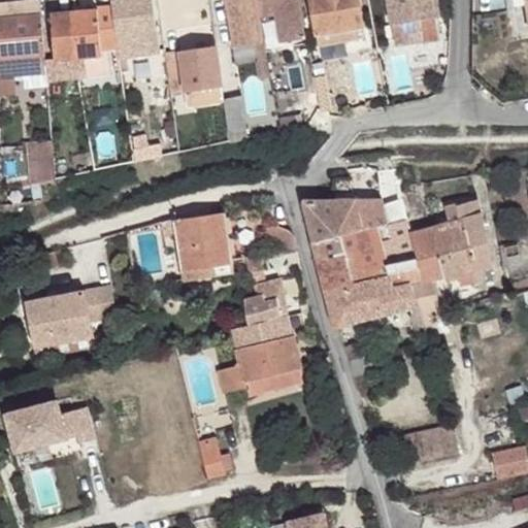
[(117,39),(119,58),(160,52),(152,0),(109,0),(111,8),(117,39)]
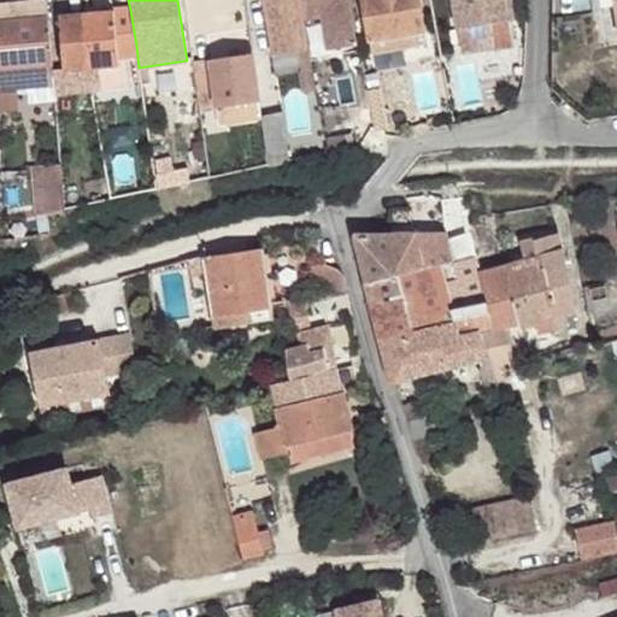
[(262,0),(271,53),(298,48),(303,71),(311,70),(303,21),(299,0),(262,0)]
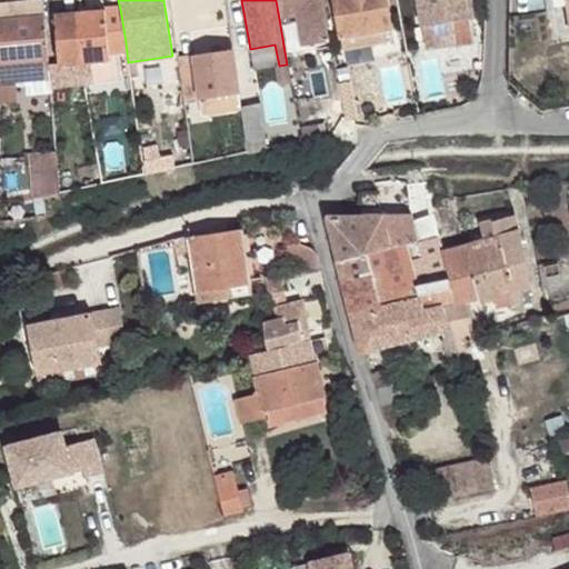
[(276,0),(279,19),(297,17),(301,45),(328,40),(321,0),(276,0)]
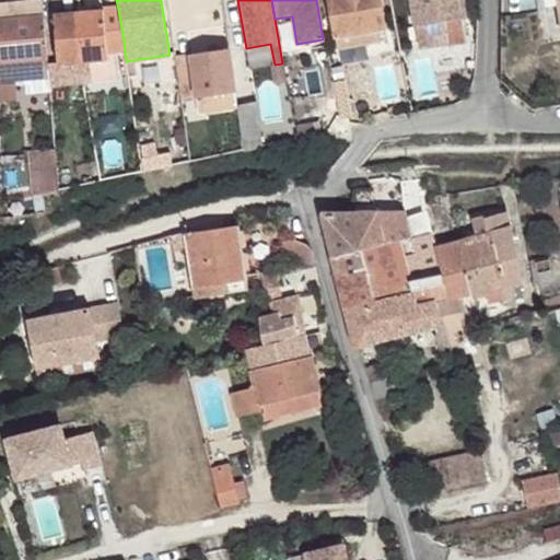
[(389,41),(381,0),(329,0),(339,49),(389,41)]
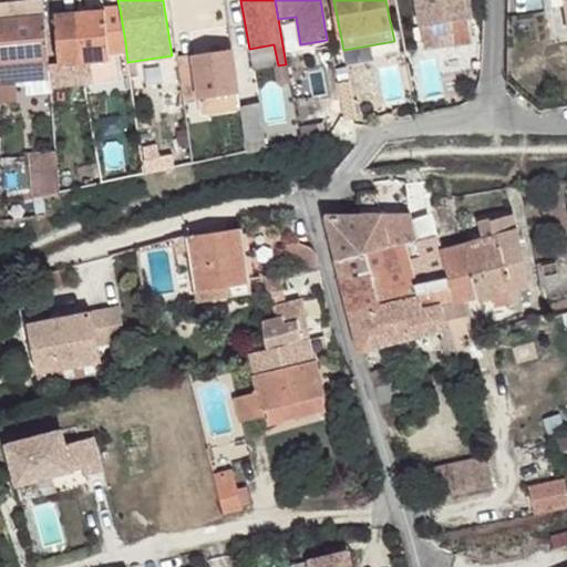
[(472,43),(471,19),(467,0),(416,0),(424,50),(472,43)]
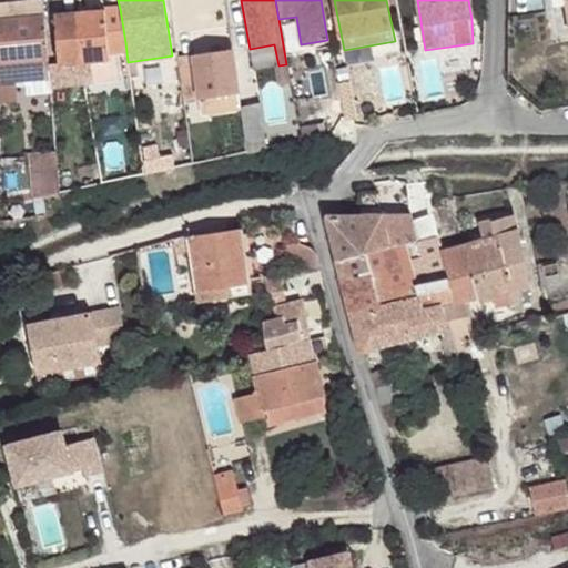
[(565,3),(567,22),(567,0),(551,0),(554,6),(565,3)]
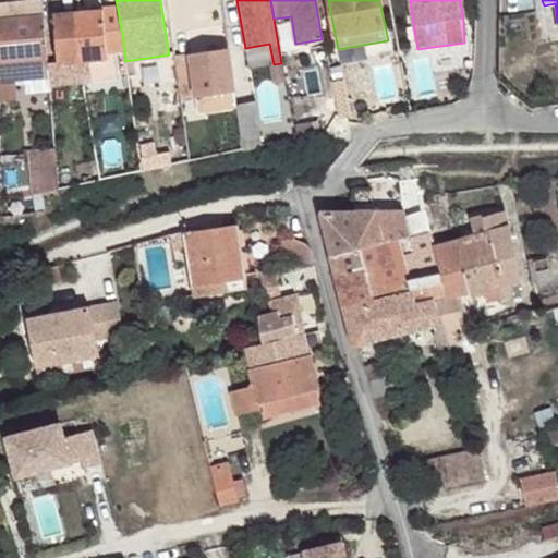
[(48,61),(43,2),(0,5),(0,79),(49,75),(48,61)]
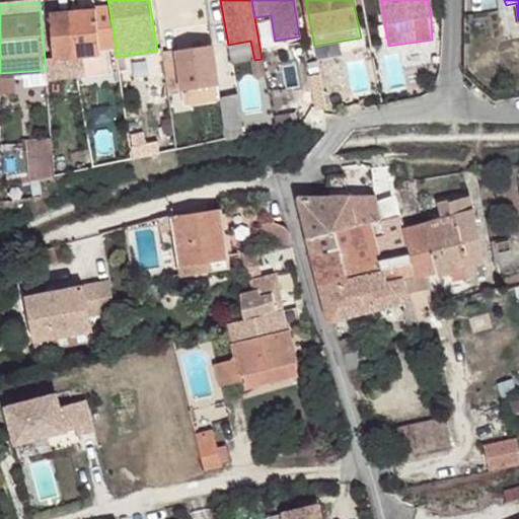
[(115,39),(109,8),(51,13),(55,56),(55,58),(99,55),(98,41),(115,39)]
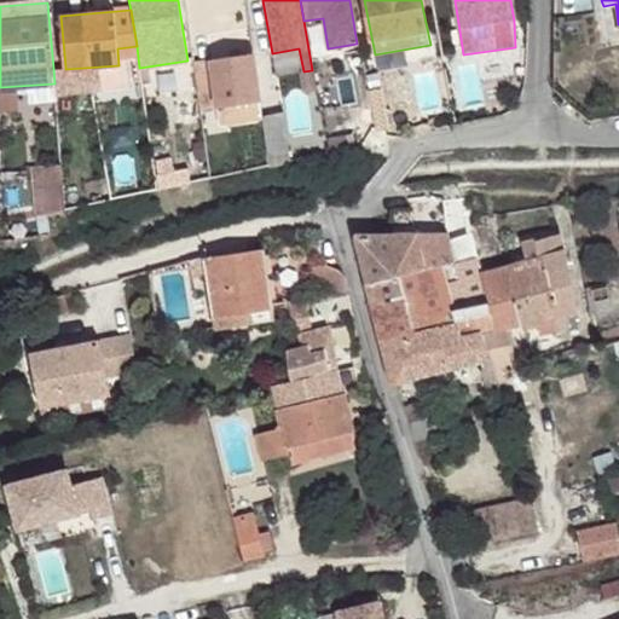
[(260,102),(253,55),(195,63),(201,110),(218,108),(260,102)]
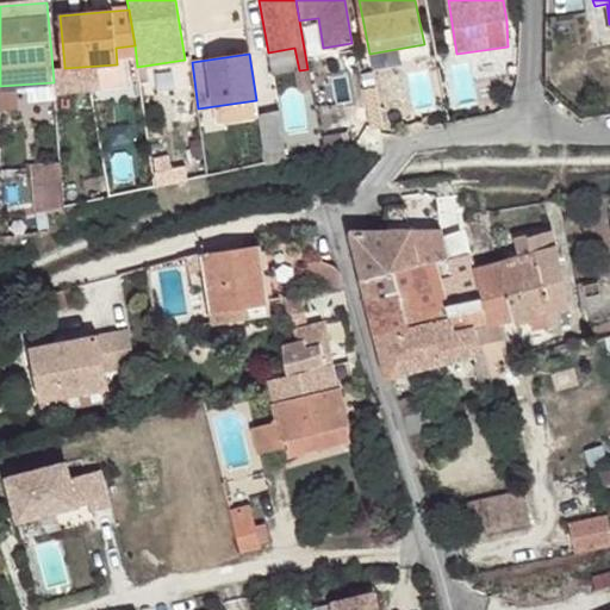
[(118,88),(117,64),(64,68),(64,66),(53,67),(54,82),(54,94),(118,88)]
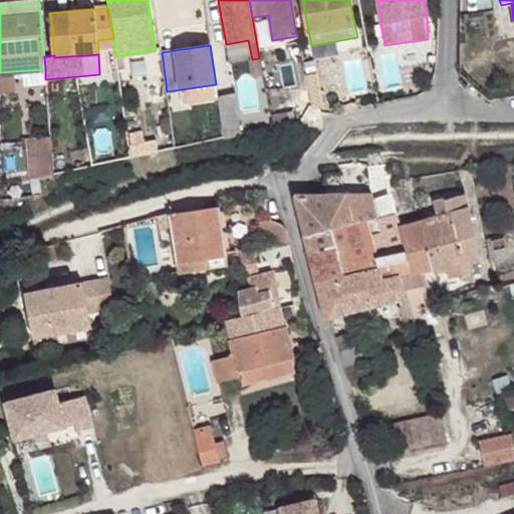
[(249,59),(252,76),(262,74),(259,58),(249,59)]
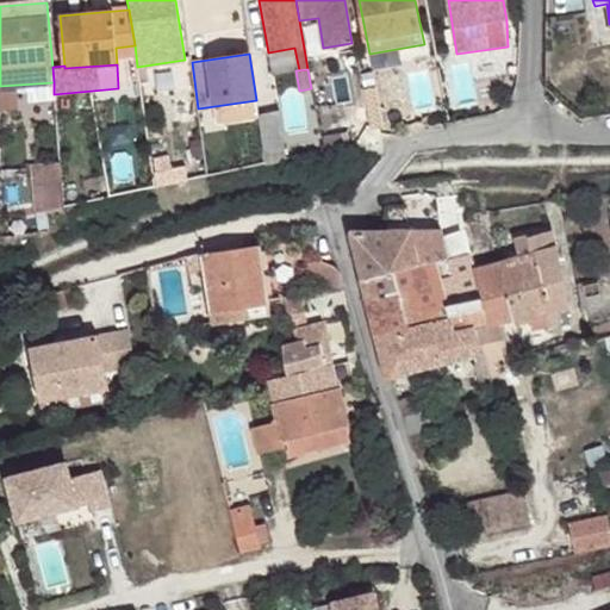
[(259,116),(256,100),(215,106),(217,125),(259,118),(259,116)]
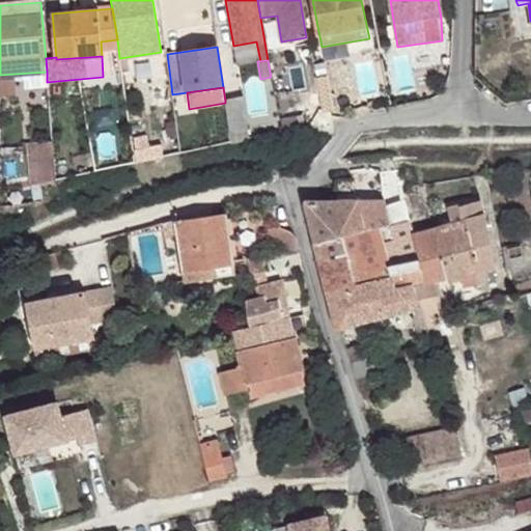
[(298,111),(294,91),(278,94),(281,114),(298,111)]
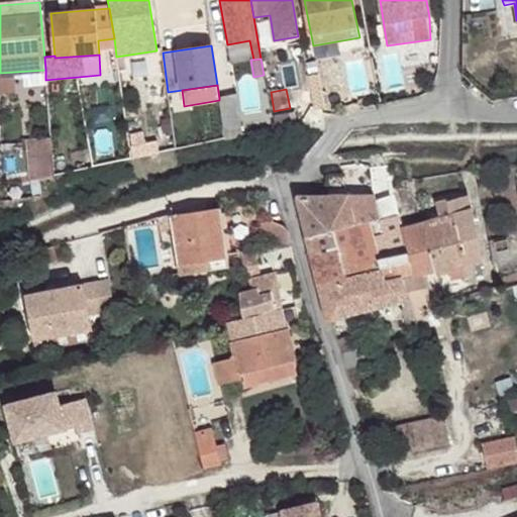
[(386,92),(386,89),(379,90),(381,103),(397,101),(396,91),(386,92)]
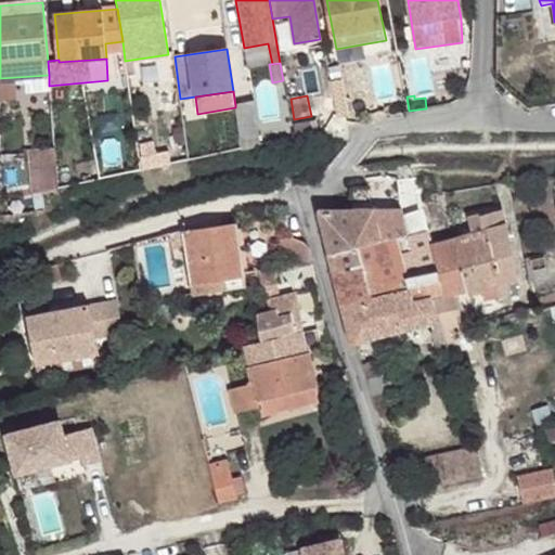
[(235,107),(242,149),(260,144),(255,101),(235,105),(235,107)]
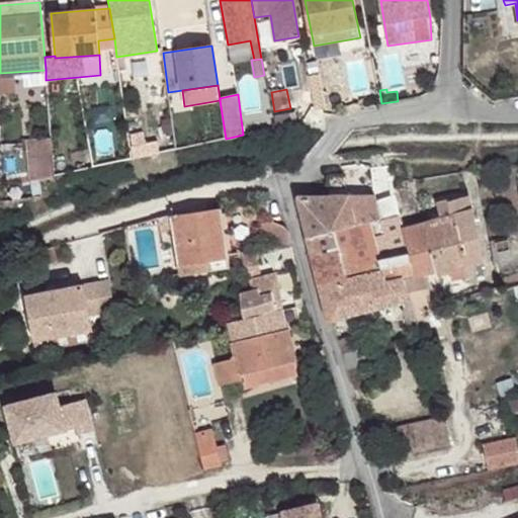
[(274,115),(276,126),(291,123),(289,112),(274,115)]
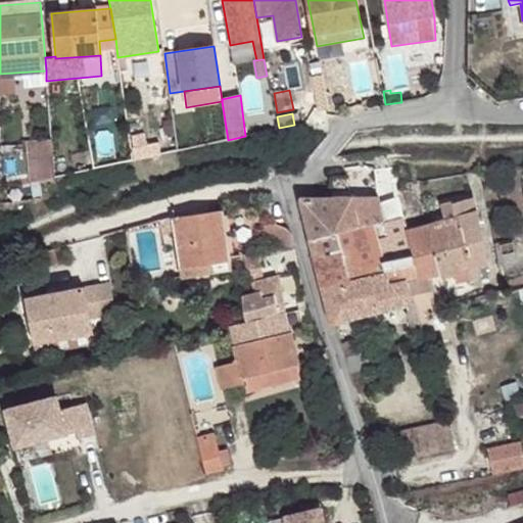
[(135,147),(133,148),(134,160),(149,157),(147,144),(146,145),(144,134),(132,136),(135,147)]
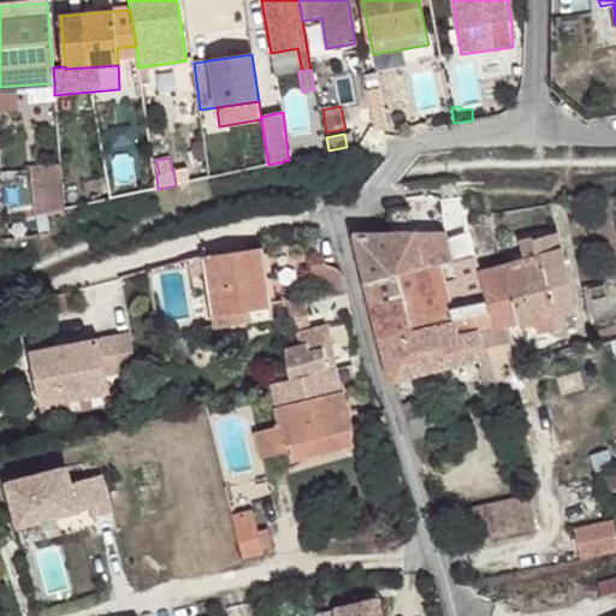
[(34,166),(37,214),(65,209),(60,164),(34,166)]
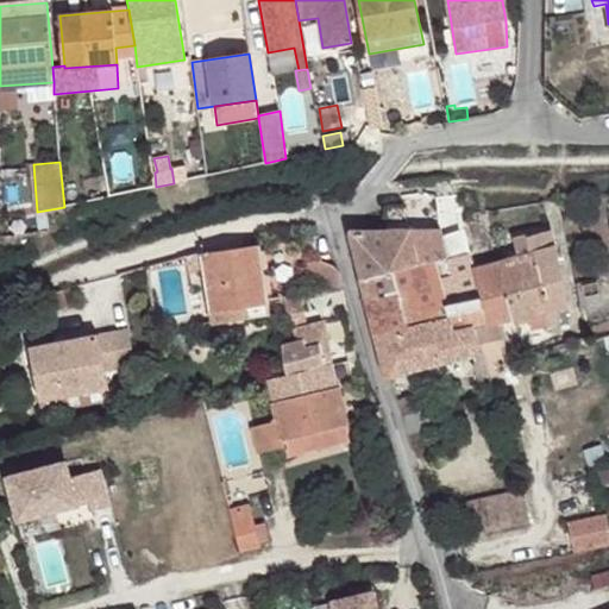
[(419,193),(401,194),(402,206),(419,205),(419,193)]
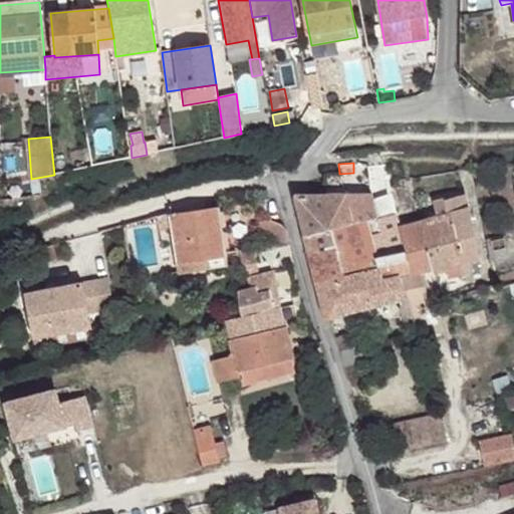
[(294,196),(305,236),(351,230),(343,193),(339,174),(322,174),(323,195),(294,196)]
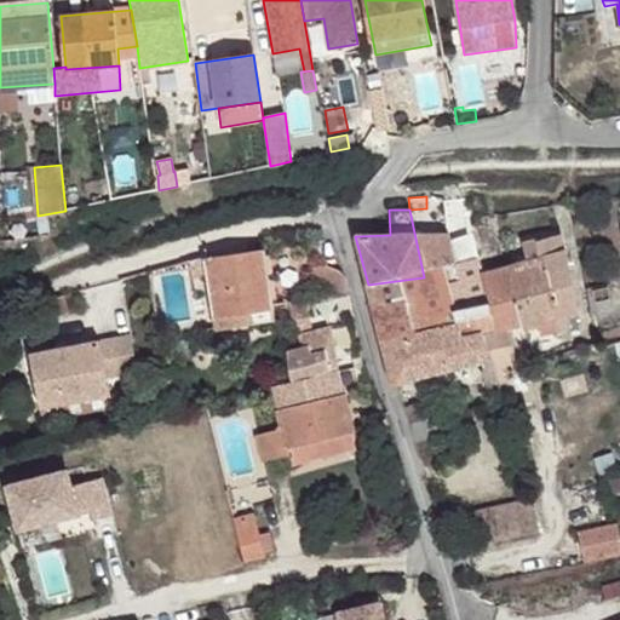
[(472,229),(451,235),(455,259),(446,262),(449,274),(448,279),(458,319),(491,310),(482,274),(472,229)]
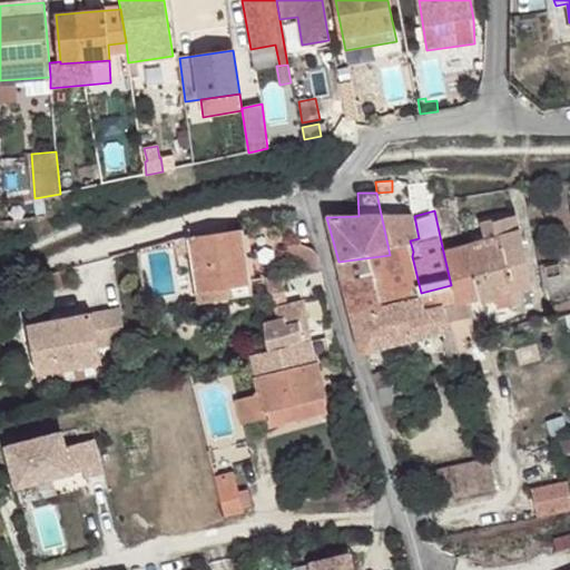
[(381,214),(390,255),(413,252),(410,241),(419,238),(414,216),(414,215),(381,214)]
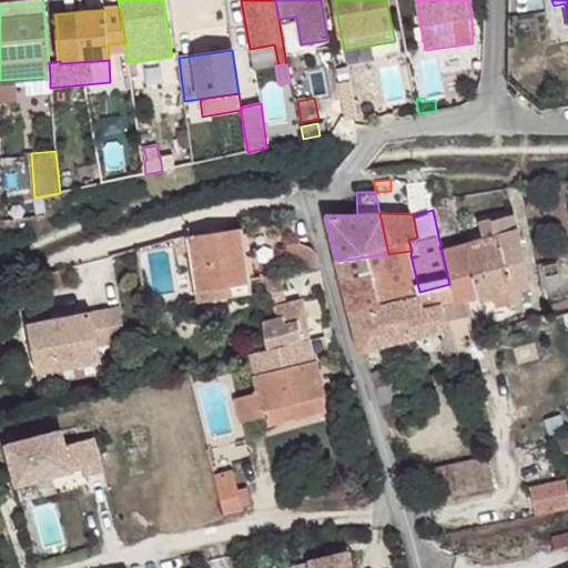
[(467,244),(480,297),(492,295),(496,307),(511,303),(508,292),(530,287),(519,231),(518,231),(514,214),(479,224),(484,241),(467,244)]
